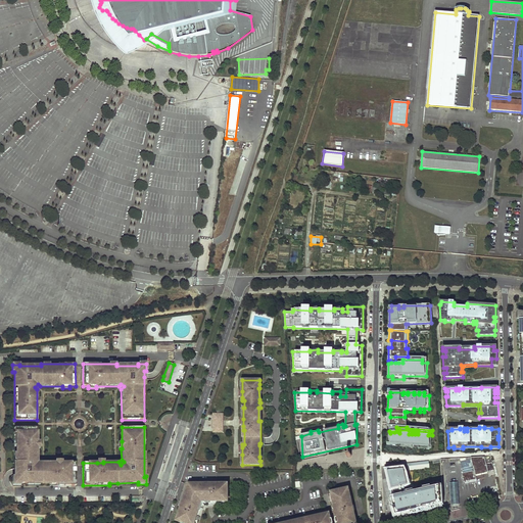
[(38,448),(37,448),(37,441),(37,428),(14,428),(14,469),(14,472),(14,477),(12,477),(12,485),(20,485),(20,483),(34,483),(40,483),(41,483),(41,484),(49,483),(49,486),(76,485),(76,463),(61,463),(55,463),(40,463),(38,465),(35,463),(38,461),(38,448)]
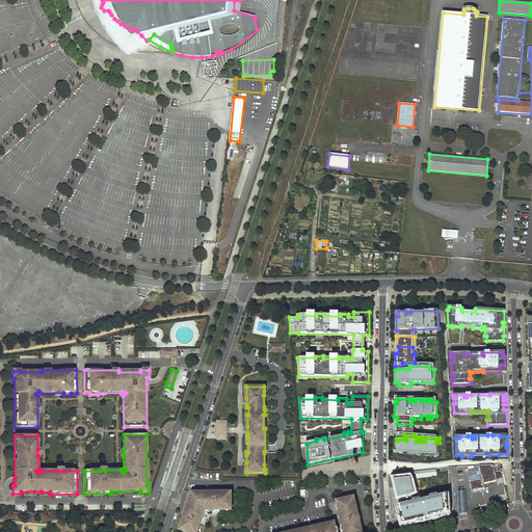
[(397,441),(394,441),(394,451),(399,452),(398,454),(403,454),(403,451),(439,454),(440,443),(435,443),(436,440),(425,439),(425,442),(422,442),(422,439),(419,439),(419,442),(416,442),(416,437),(406,437),(406,441),(401,440),(397,441)]
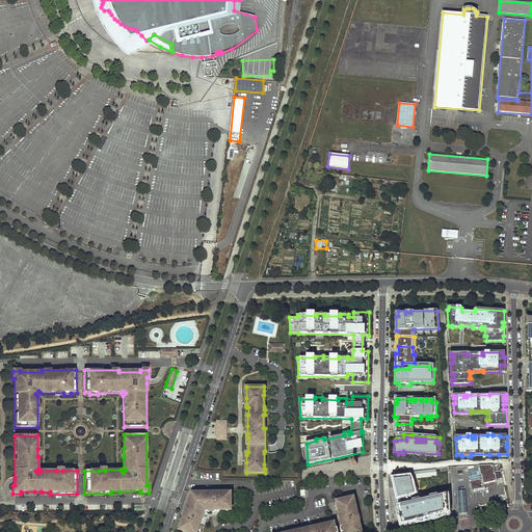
[(493,464),(468,466),(471,481),(473,489),(473,491),(485,489),(484,487),(483,483),(497,480),(493,464)]
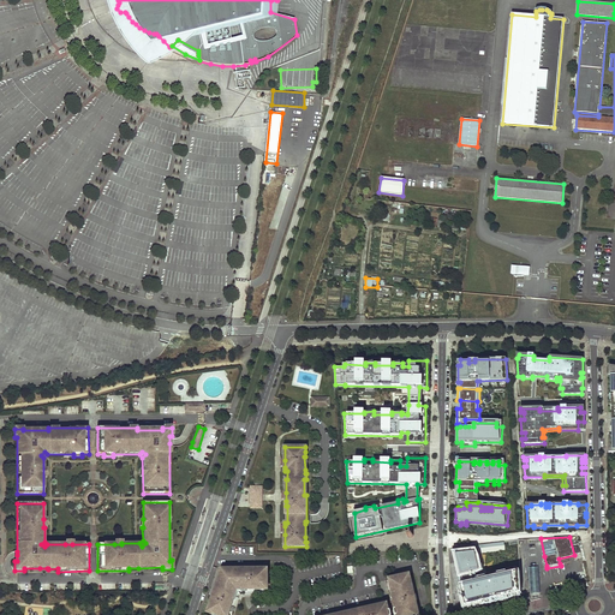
[(485,580),(477,544),(453,548),(467,607),(520,595),(519,573),(485,580)]
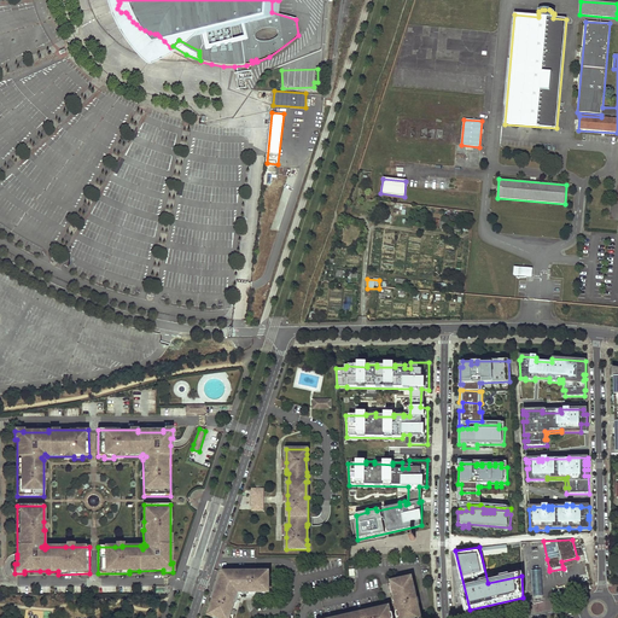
[(541,584),(540,570),(531,571),(532,586),(532,596),(542,595),(541,584)]
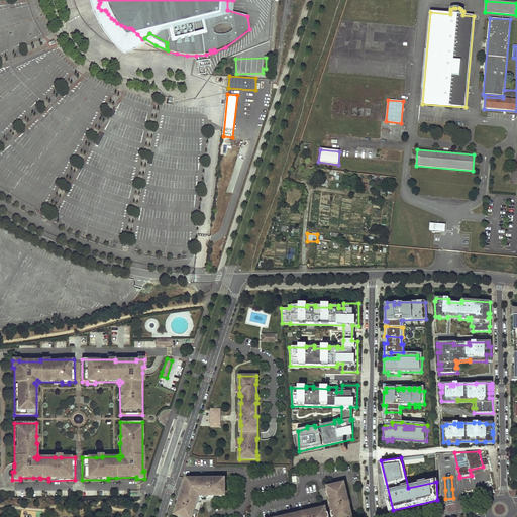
[(179,503),(176,514),(182,516),(181,516),(191,516),(192,516),(196,507),(193,506),(194,505),(197,506),(198,502),(197,501),(199,495),(205,495),(205,496),(210,496),(210,493),(211,493),(211,496),(222,496),(221,495),(225,495),(225,485),(224,485),(224,479),(212,479),(212,481),(205,481),(205,479),(187,479),(182,496),(183,497),(181,504),(179,503)]
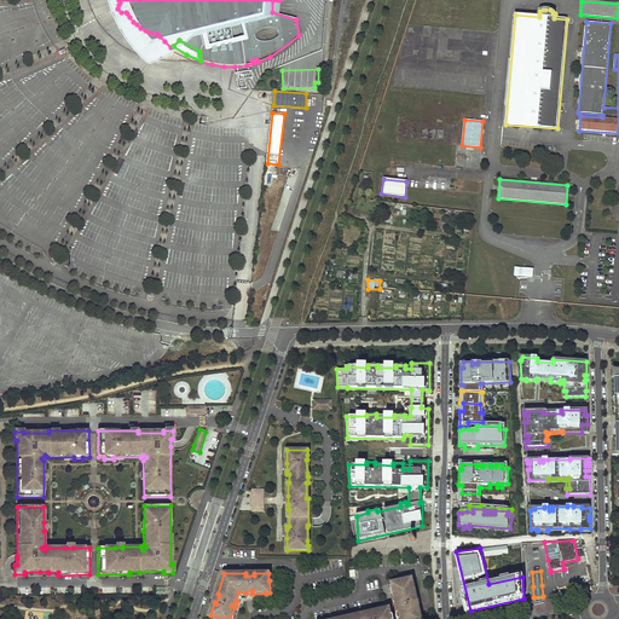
[(393,603),(323,618),(421,618),(420,608),(417,609),(415,599),(417,599),(414,583),(412,579),(408,580),(408,579),(397,582),(397,583),(388,584),(393,603)]
